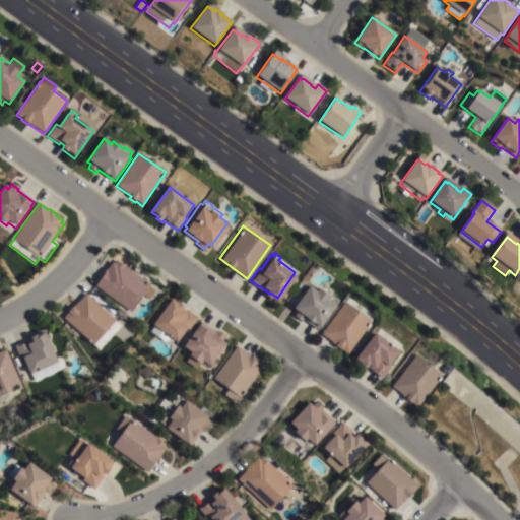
[(112,259),(114,260),(116,257),(149,281),(131,309),(94,283),(112,259)]
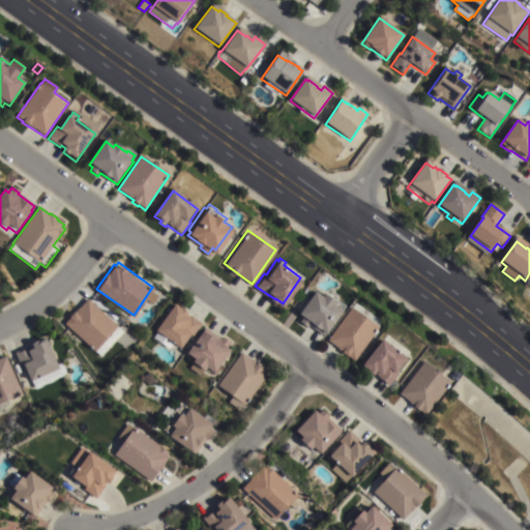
[(322,292),(324,289),(335,298),(336,297),(345,302),(325,329),(326,330),(323,334),(308,323),(306,325),(298,319),(302,314),(297,310),(314,287),(322,292)]
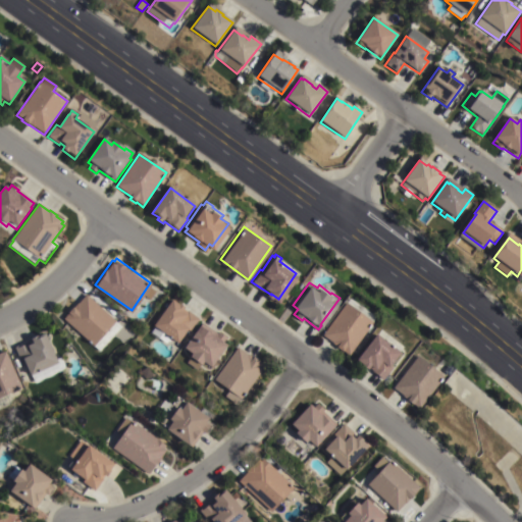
[(121,324),(99,349),(63,316),(68,310),(67,309),(72,304),(73,305),(86,292),(121,324)]
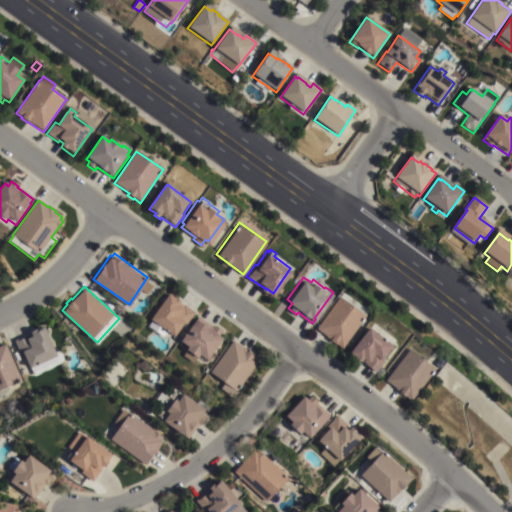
[(162,334),(149,324),(154,318),(150,315),(169,289),(176,293),(176,292),(182,297),(179,301),(182,303),(183,301),(195,310),(186,322),(183,320),(174,333),(167,327),(162,334)]
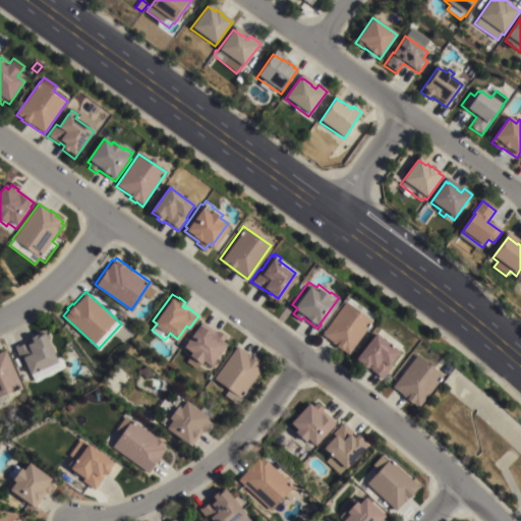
[(344,299),(345,300),(348,295),(374,314),(347,352),(331,340),(331,339),(322,332),(344,299)]
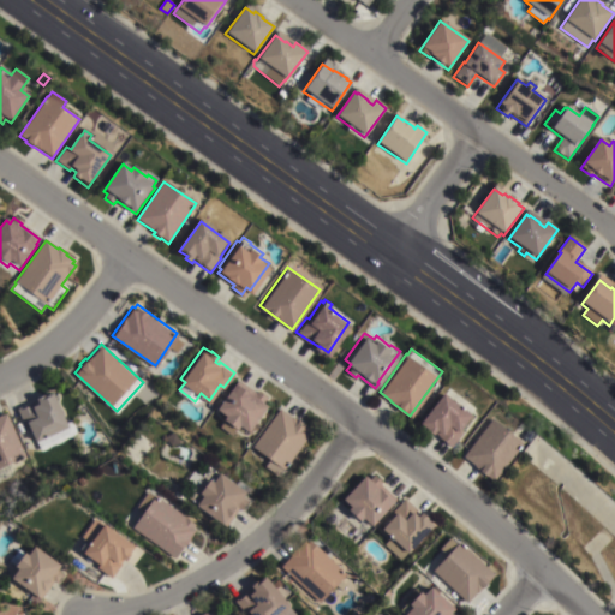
[(237,378),(268,401),(249,428),(240,422),(232,433),(220,424),(226,416),(225,416),(227,412),(218,405),(237,378)]
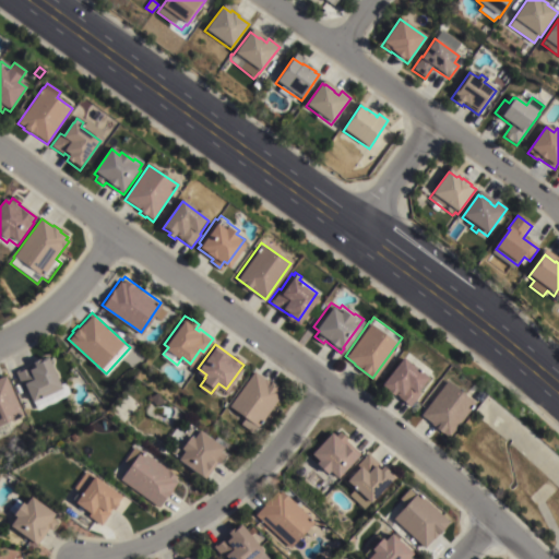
[(60,381),(64,379),(69,389),(69,391),(68,392),(66,394),(62,395),(60,396),(56,400),(52,402),(47,403),(43,406),(37,408),(32,408),(28,407),(25,405),(23,402),(32,397),(31,394),(27,395),(26,391),(28,390),(25,383),(21,384),(14,369),(30,363),(31,365),(35,364),(32,358),(39,355),(39,356),(47,353),(60,381)]
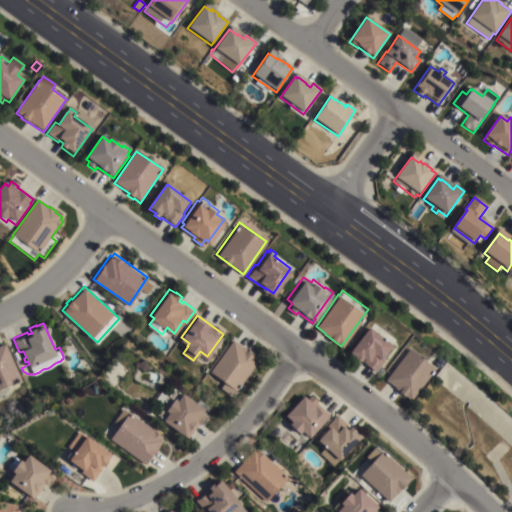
[(368,323),(392,341),(381,356),(384,358),(375,370),(364,362),(364,361),(361,358),(360,359),(354,354),(355,353),(349,349),(368,323)]
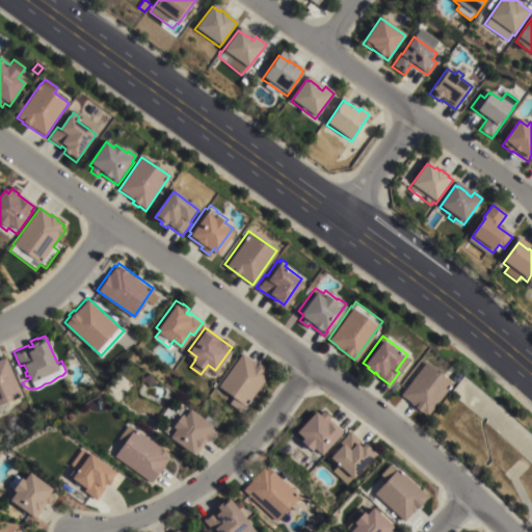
[(242,350),(258,362),(259,360),(265,365),(264,366),(270,370),(246,404),(245,403),(241,409),(230,401),(234,395),(218,384),(242,350)]
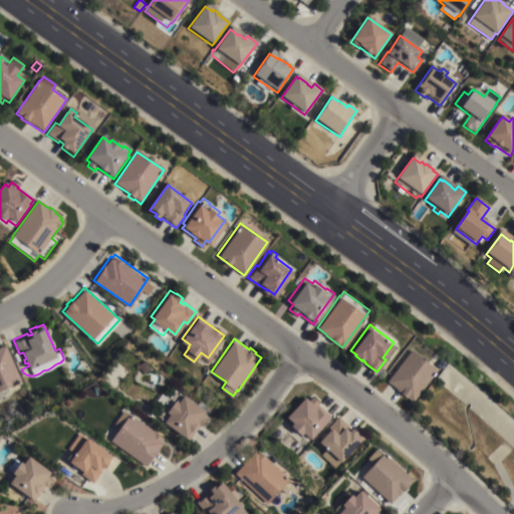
[(21,379),(0,389),(0,345),(4,343),(21,379)]
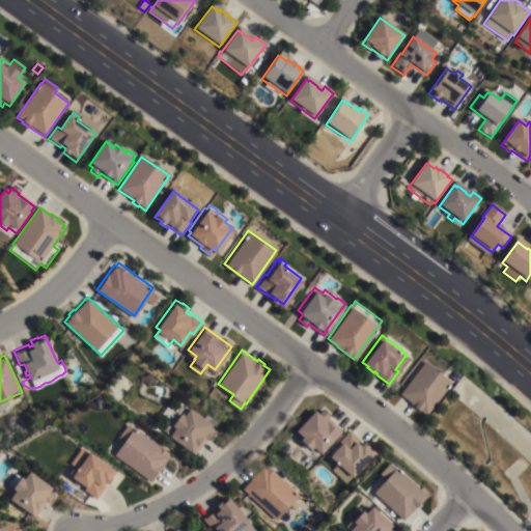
[(424,359),(451,380),(426,413),(399,392),(424,359)]
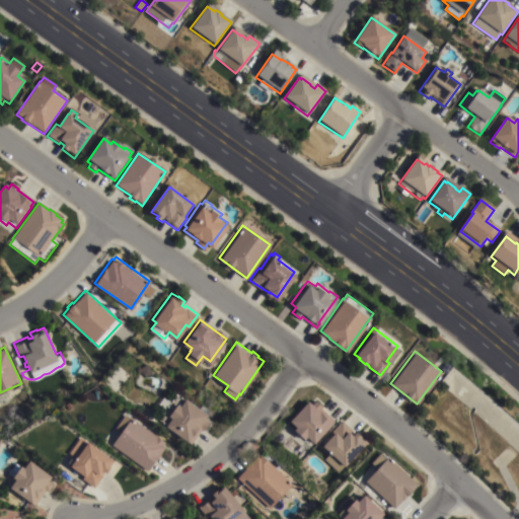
[(445,360),(451,364),(445,372),(440,367),(445,360)]
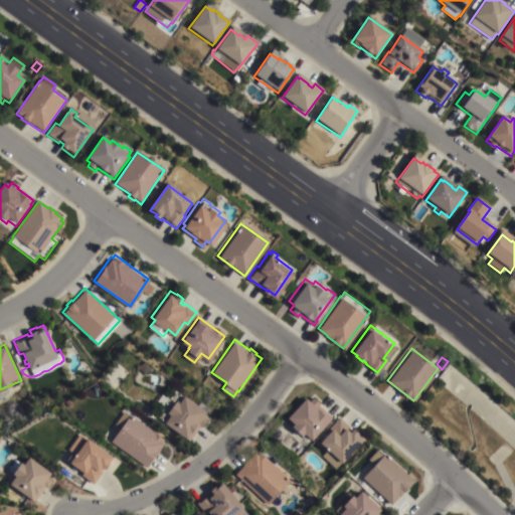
[(157,414),(176,386),(206,408),(202,414),(207,417),(201,425),(200,424),(190,439),(165,419),(157,414)]
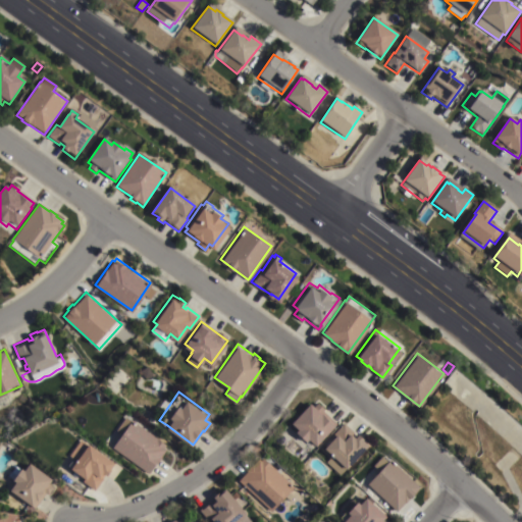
[(324,415),(326,413),(335,422),(315,444),(308,436),(305,439),(295,429),(297,427),(290,420),(309,401),(324,415)]
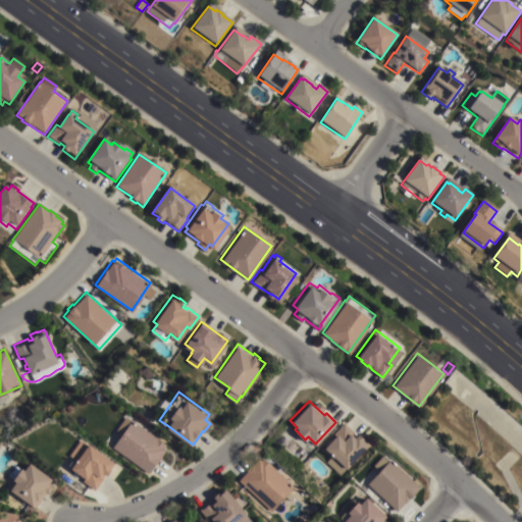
[(121,432),(115,429),(124,416),(131,420),(132,419),(166,442),(163,447),(165,449),(149,472),(112,446),(121,432)]
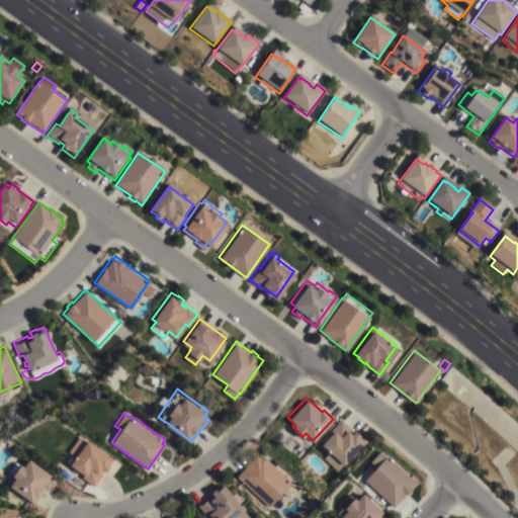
[(338,468),(324,455),(329,450),(321,442),(332,431),(330,429),(341,418),(349,426),(347,428),(351,432),(355,428),(360,433),(359,434),(365,440),(343,463),(338,468)]
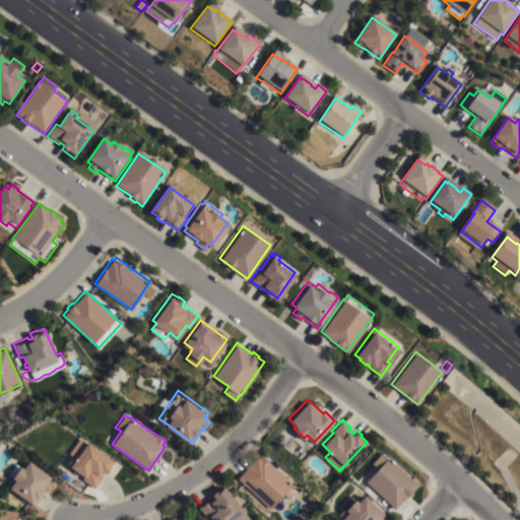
[(69,452),(80,437),(86,442),(88,439),(115,459),(106,471),(105,470),(102,474),(102,475),(93,486),(81,478),(84,474),(67,462),(71,456),(74,458),(75,456),(69,452)]
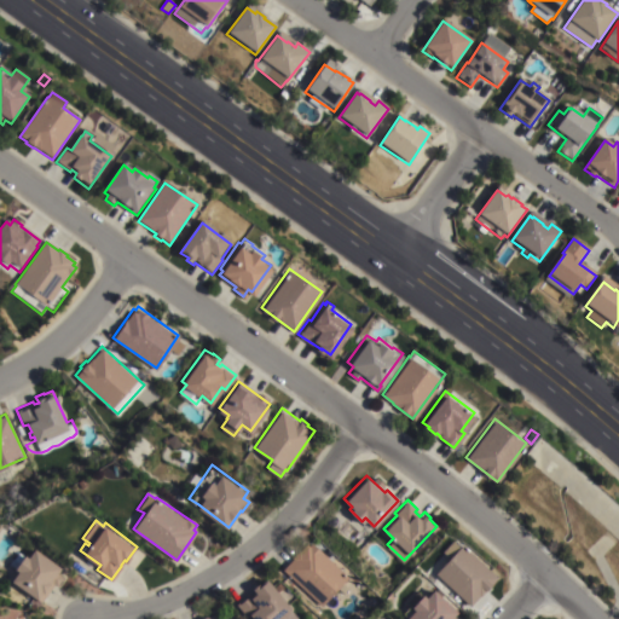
[(449,556),(441,550),(452,539),(460,545),(461,543),(497,576),(470,605),(434,572),(449,556)]
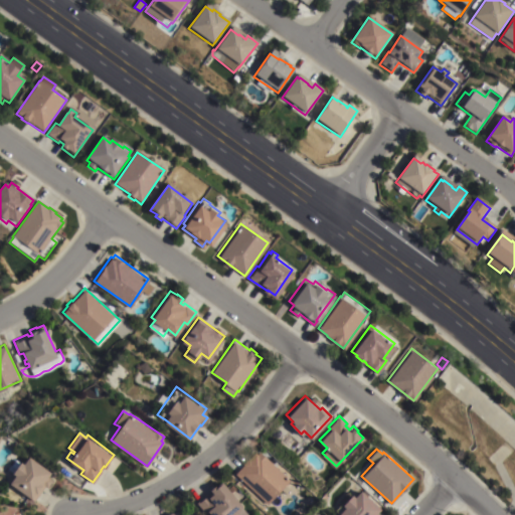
[(242,464),(241,463),(247,457),(253,451),(256,453),(259,450),(289,479),(267,503),(234,473),(242,464)]
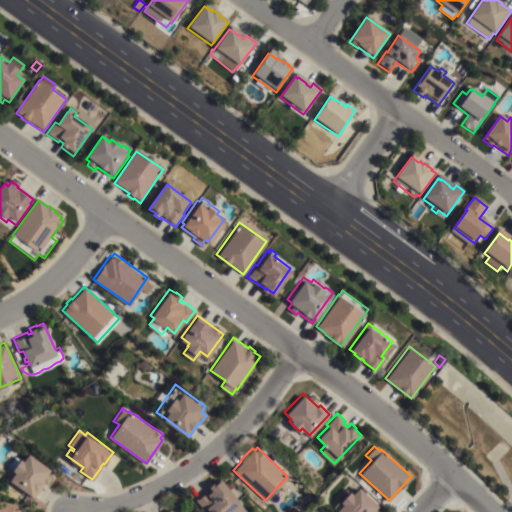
[(50,467),(47,472),(52,476),(47,484),(45,482),(34,497),(9,478),(15,471),(11,469),(20,457),(23,459),(28,451),(50,467)]
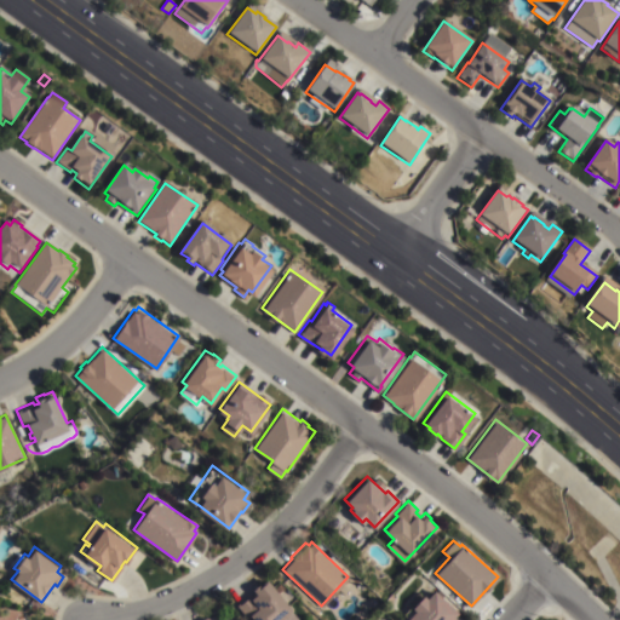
[(252,619),(250,616),(247,619),(235,604),(250,591),(252,593),(254,592),(251,587),(258,581),(258,583),(265,577),(297,615),(290,619),(252,619)]
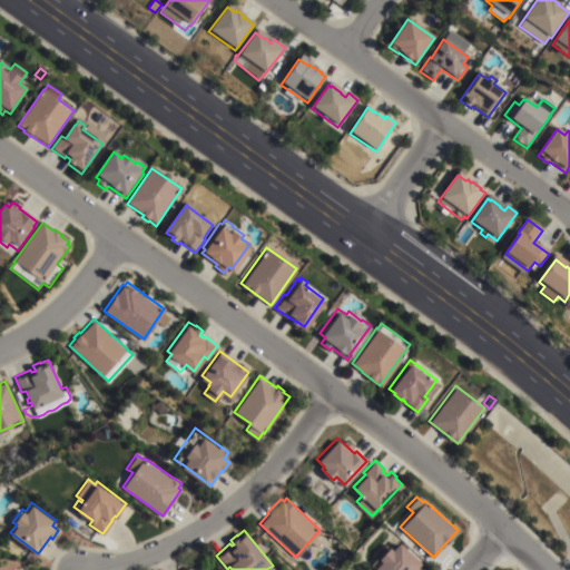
[(421,561),(416,566),(422,569),(375,569),(373,568),(374,567),(371,563),(377,556),(377,557),(389,544),(392,548),(399,540),(421,561)]
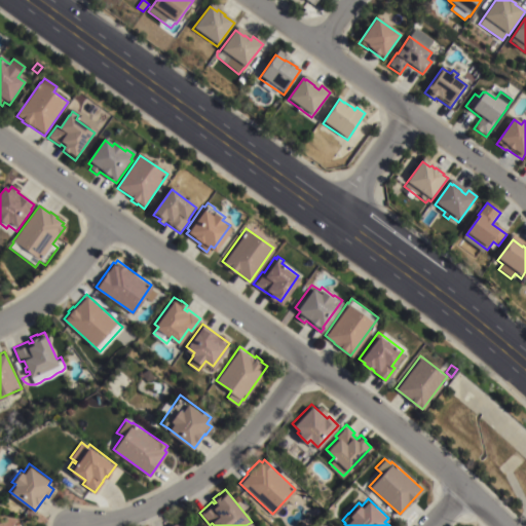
All buildings are outlined.
